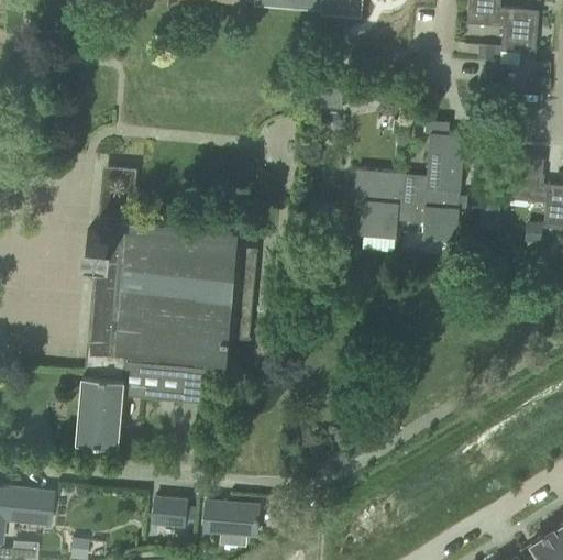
[(231,0),(243,1),(243,0),(256,0),(256,2),(323,9),(323,12),(360,15),(361,0),(231,0)]
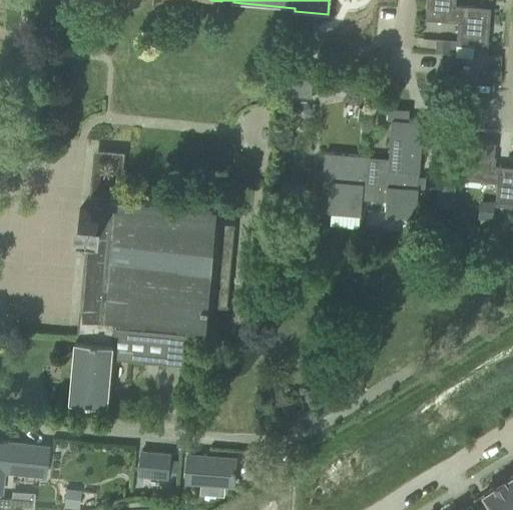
[(455,24),(456,8),(456,0),(426,0),(424,21),(455,24)]
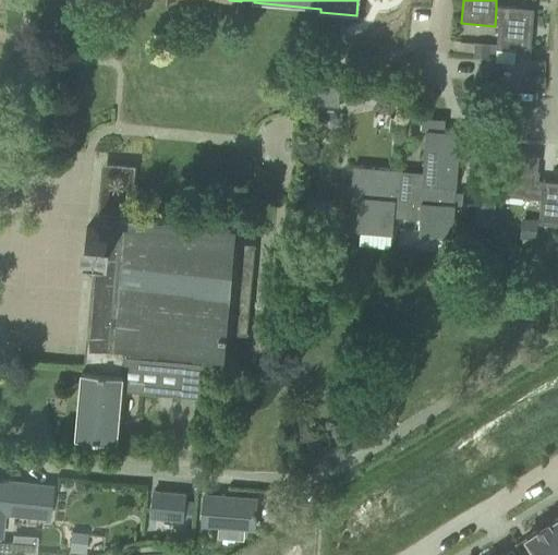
[(496,9),(495,26),(498,26),(497,43),(497,47),(496,58),(495,64),(514,67),(516,52),(531,53),(534,11),(496,9)]
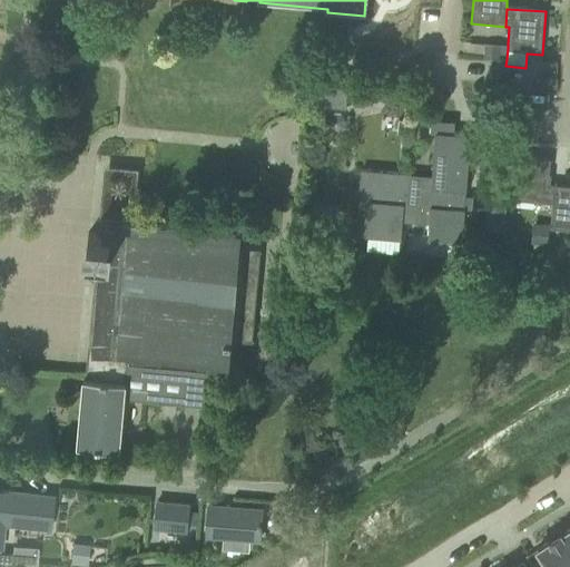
[(485,46),(484,59),(492,60),(493,47),(485,46)]
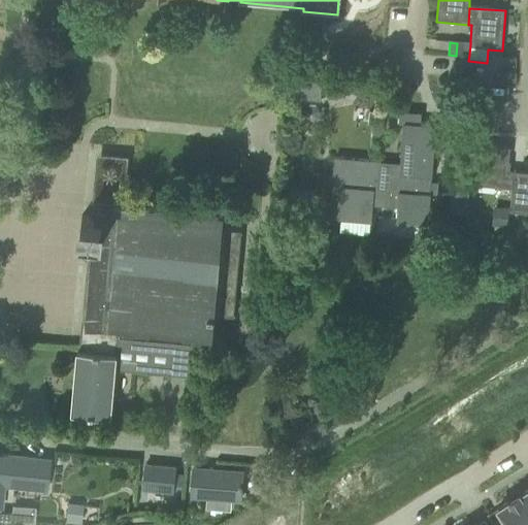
[(323,74),(296,72),(294,100),(321,102),(323,74)]
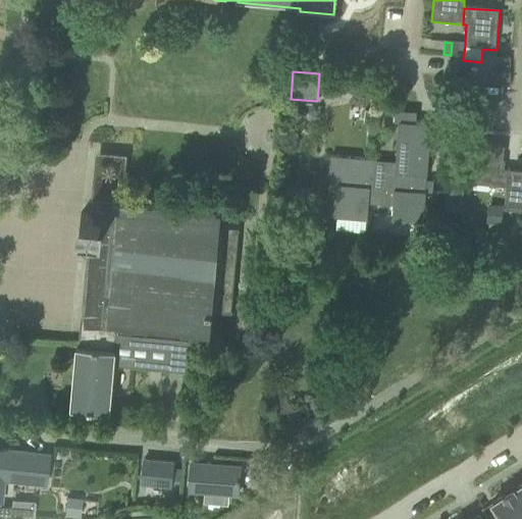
[(493,84),(509,86),(510,73),(494,72),(493,84)]
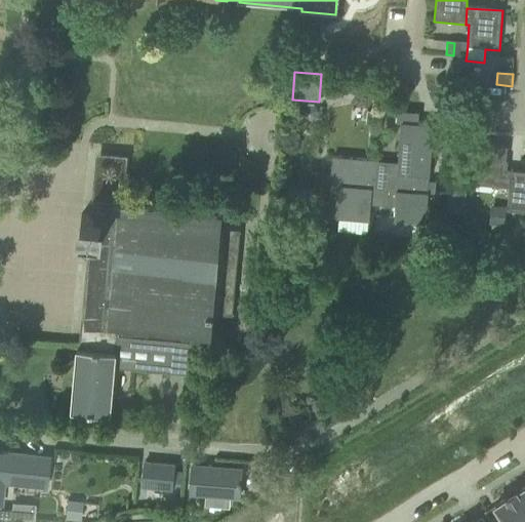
[(313,108),(307,108),(303,112),(301,118),(306,122),(312,123),(317,119),(317,113),(313,108)]
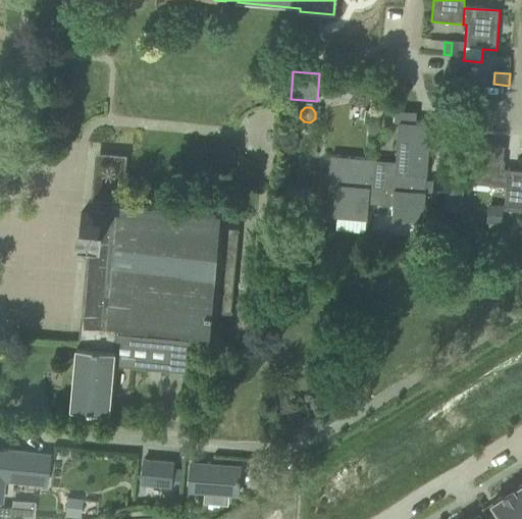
[(365,112),(364,123),(376,124),(376,112),(365,112)]
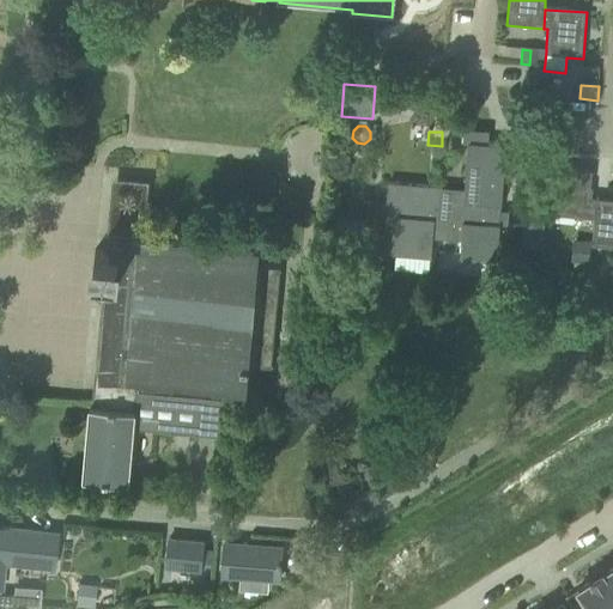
[(441,190),(438,224),(451,224),(450,241),(461,242),(459,260),(496,263),(505,147),(489,146),(490,134),(463,132),(462,146),(469,146),(466,193),(450,192),(441,190)]
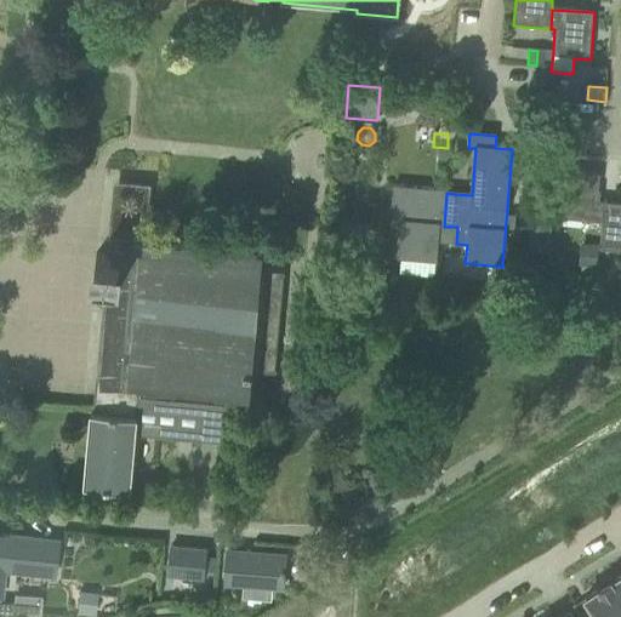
[(562,220),(598,223),(600,204),(597,203),(599,176),(567,172),(562,220)]
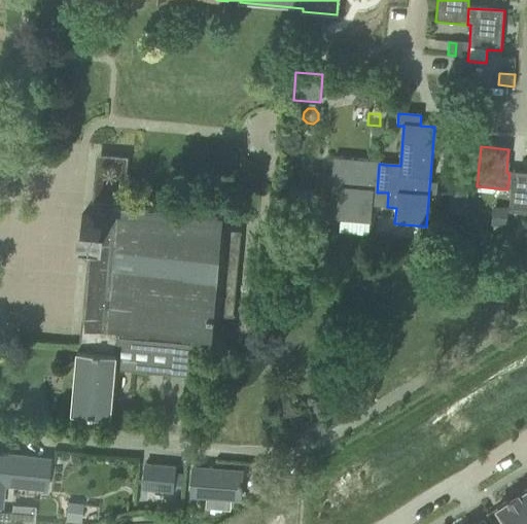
[(93,315),(99,315),(97,336),(117,338),(145,340),(147,320),(211,325),(212,316),(234,318),(241,232),(220,230),(220,221),(147,214),(147,211),(132,210),(132,213),(112,212),(114,188),(126,180),(127,168),(118,159),(106,158),(97,166),(96,177),(105,187),(102,219),(81,218),(80,237),(101,238),(99,254),(89,253),(86,271),(97,272),(93,315)]
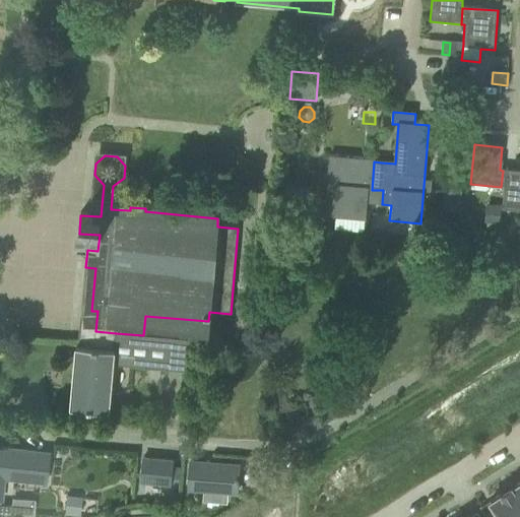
[(326,205),(325,215),(336,216),(334,231),(364,233),(366,218),(367,203),(379,204),(382,204),(383,190),(372,190),(374,162),(330,157),(326,199),(326,205)]
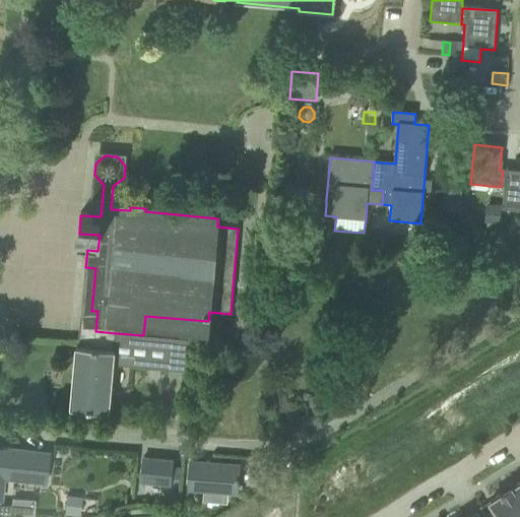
[(519,172),(503,171),(501,187),(505,188),(503,209),(519,211),(519,172)]
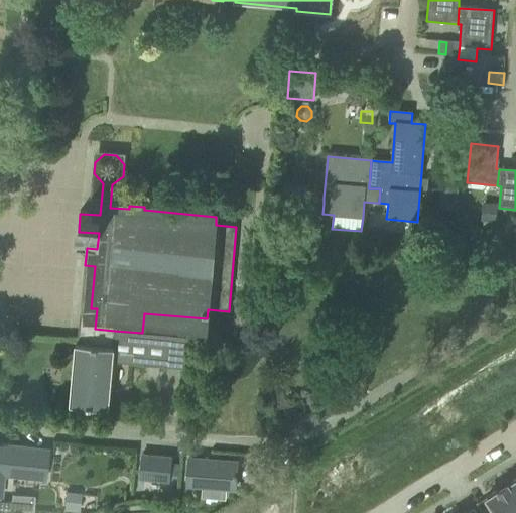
[(445,179),(444,193),(457,194),(459,180),(445,179)]
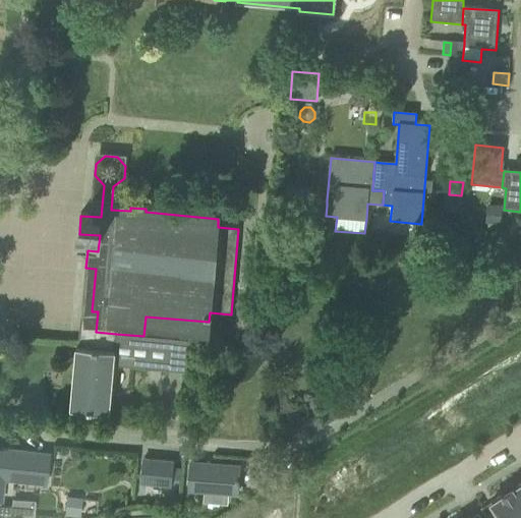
[(501,210),(487,208),(485,225),(499,227),(501,210)]
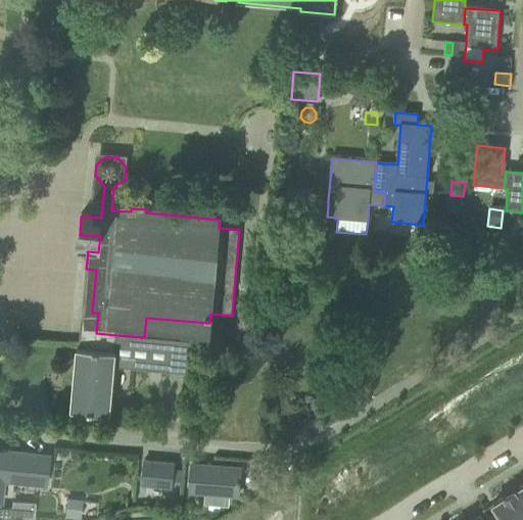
[(116,335),(96,333),(95,349),(77,348),(72,411),(110,414),(111,393),(114,368),(171,373),(174,340),(144,337),(116,335)]
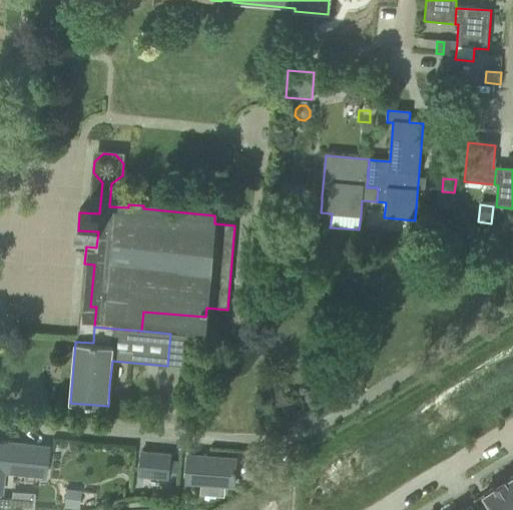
[(0,444),(0,492),(2,473),(44,477),(44,469),(47,449),(22,447),(0,444)]
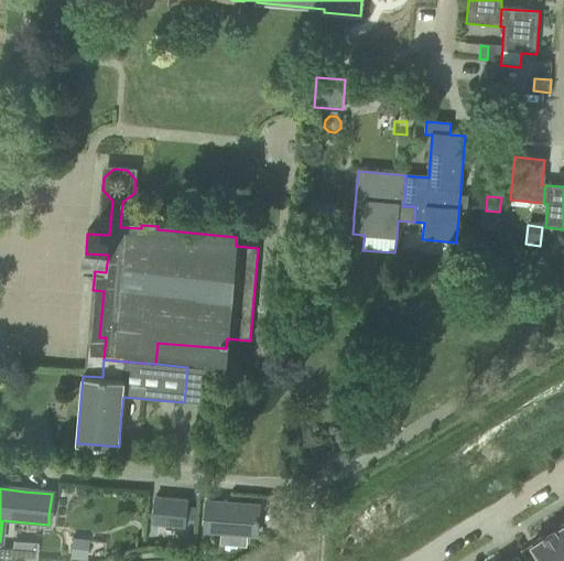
[(155,499),(153,524),(185,527),(188,503),(155,499)]
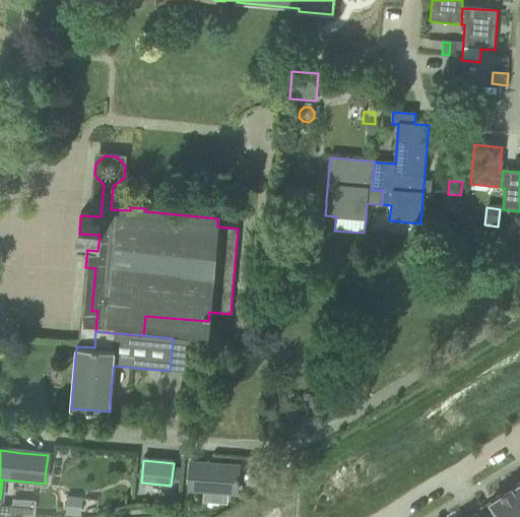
[(191,463),(188,491),(204,493),(223,494),(237,495),(240,466),(191,463)]
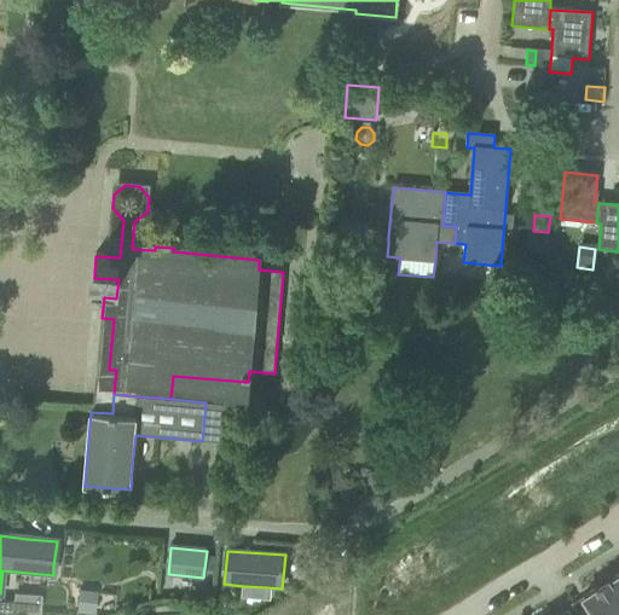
[(618,614),(618,575),(611,581),(609,580),(597,587),(599,589),(584,598),(594,614),(618,614)]
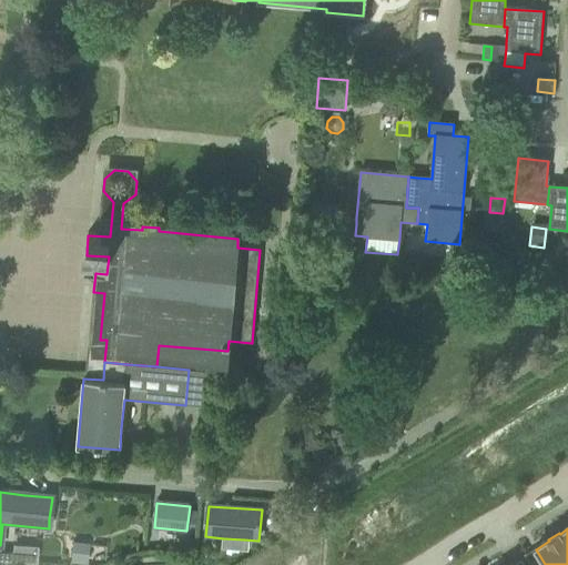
[(87,564),(89,547),(73,546),(71,564),(87,564)]
